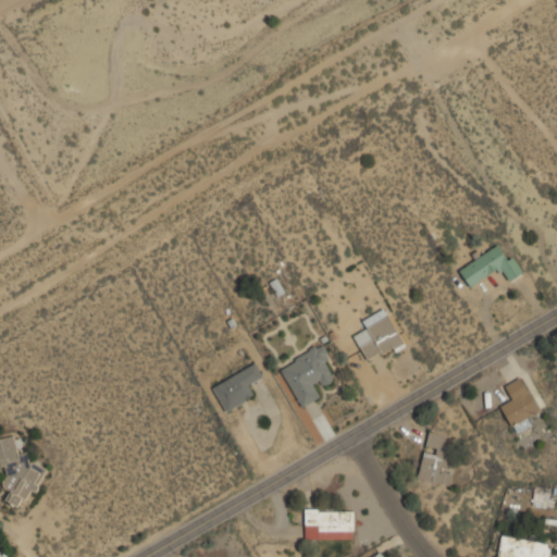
[(459,268),(469,285),(500,268),(508,280),(523,271),(515,256),(507,259),(499,246),(459,268)]
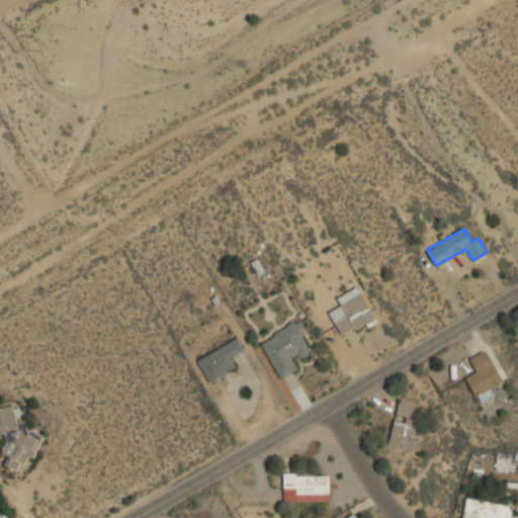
[(336,297),(340,306),(329,312),(342,335),(375,317),(358,285),(336,297)]
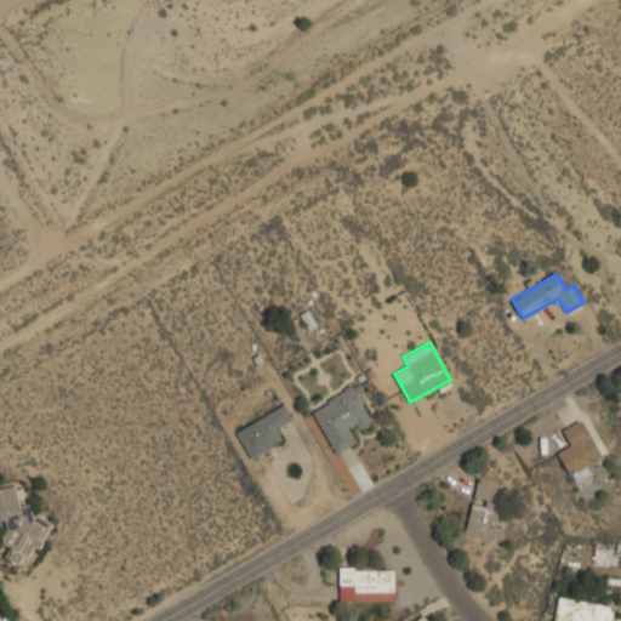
[(335,453),(358,442),(352,429),(375,417),(358,383),(312,406),(335,453)]
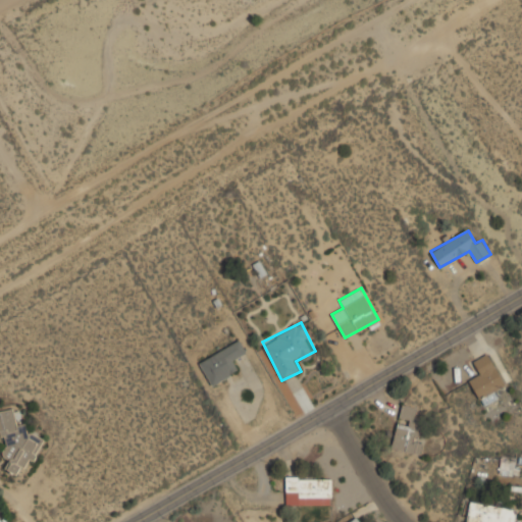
[(212,384),(241,368),(236,358),(247,352),(240,340),(199,362),(212,384)]
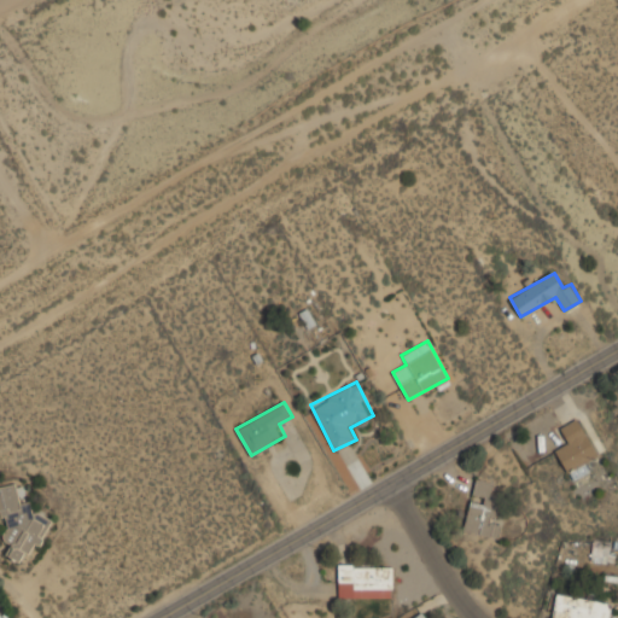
[(586,461),(599,454),(578,417),(558,429),(565,442),(555,448),(571,477),(589,467),(586,461)]
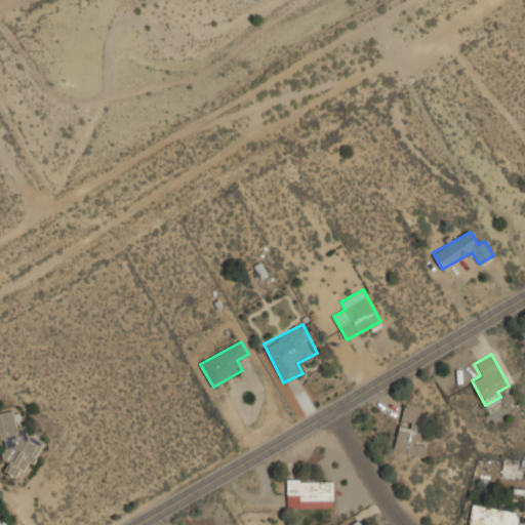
[(420,456),(428,422),(419,420),(421,410),(405,406),(395,451),(420,456)]
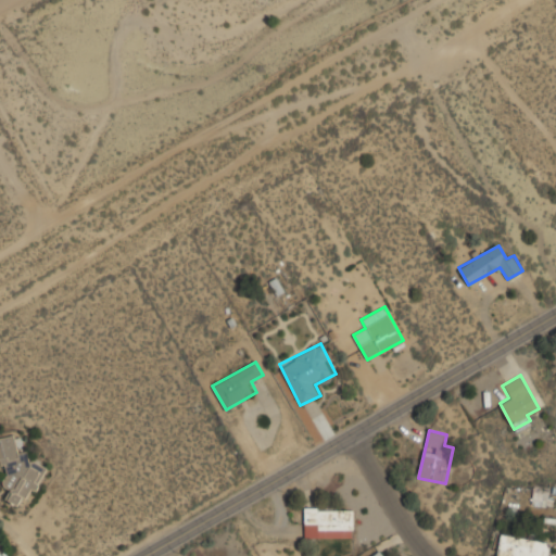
[(0,438),(0,458),(1,458),(10,500),(46,493),(40,463),(30,465),(28,450),(20,452),(16,434),(0,438)]
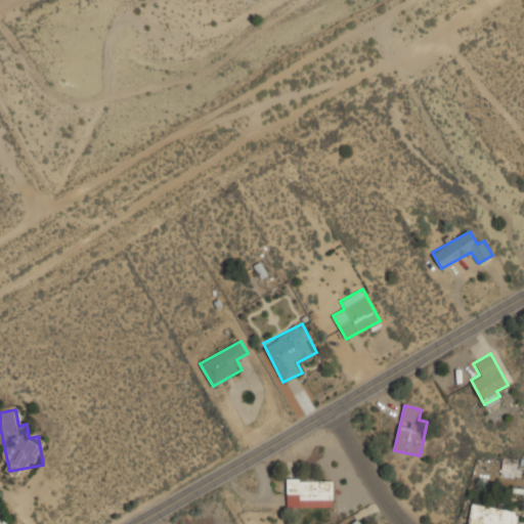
[(516,475),(518,460),(504,456),(500,473),(516,475)]
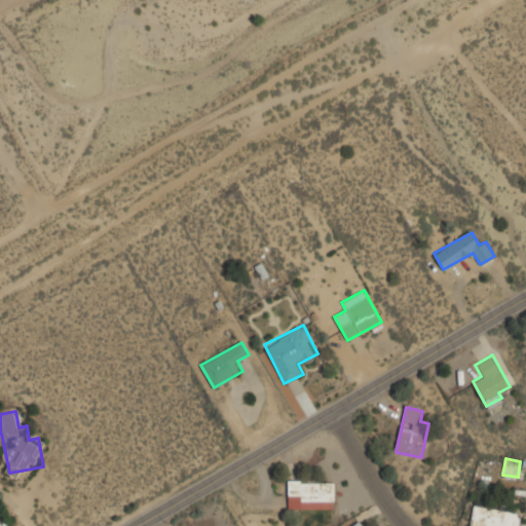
[(334,480),(288,480),(288,508),(334,508),(334,480)]
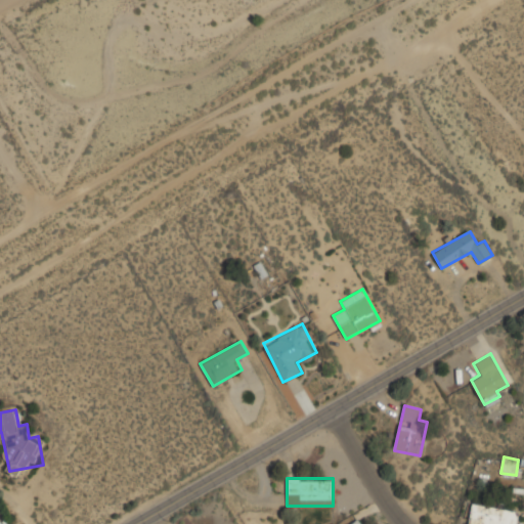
[(517,523),(520,511),(472,503),(469,523),(517,523)]
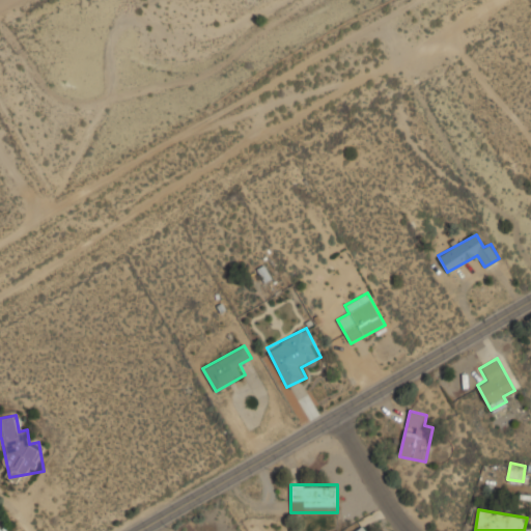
All buildings are outlined.
